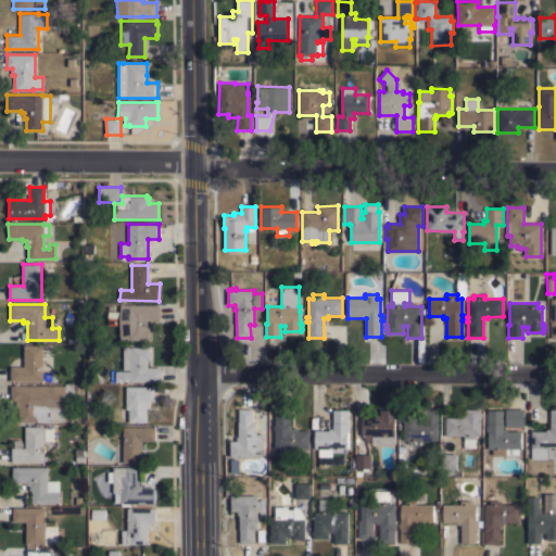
[(160,305),(160,319),(147,319),(147,328),(149,328),(149,340),(119,340),(119,331),(118,329),(118,325),(119,323),(119,318),(117,318),(117,325),(106,325),(106,318),(108,318),(108,311),(119,311),(119,305),(160,305)]
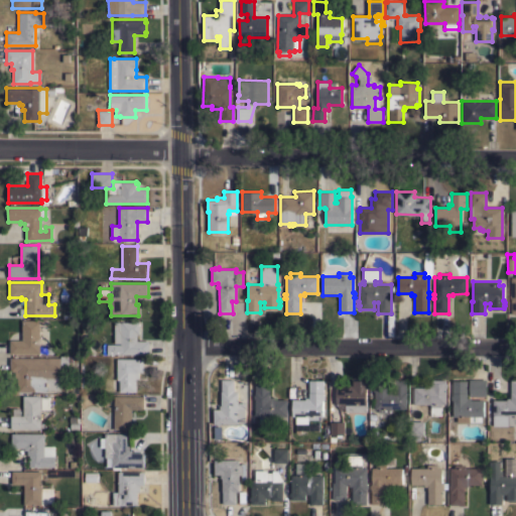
[(10,354),(10,340),(22,340),(22,320),(39,320),(39,354),(10,354)]
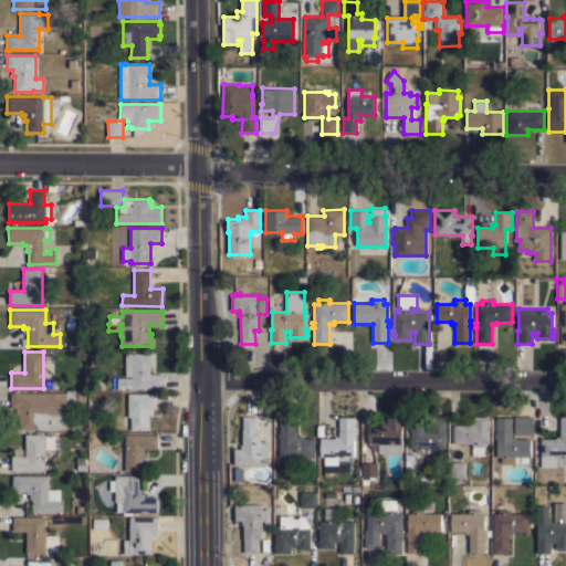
[(117,388),(117,377),(125,378),(125,353),(152,353),(152,356),(153,356),(153,363),(153,366),(149,366),(149,374),(164,374),(164,388),(117,388)]
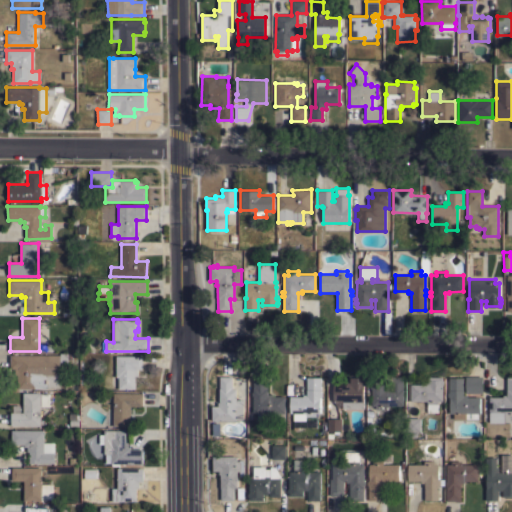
[(59,355),(59,353),(74,353),(74,359),(67,359),(67,362),(59,362),(59,387),(46,387),(46,388),(17,388),(17,374),(14,374),(14,368),(10,368),(10,355),(59,355)]
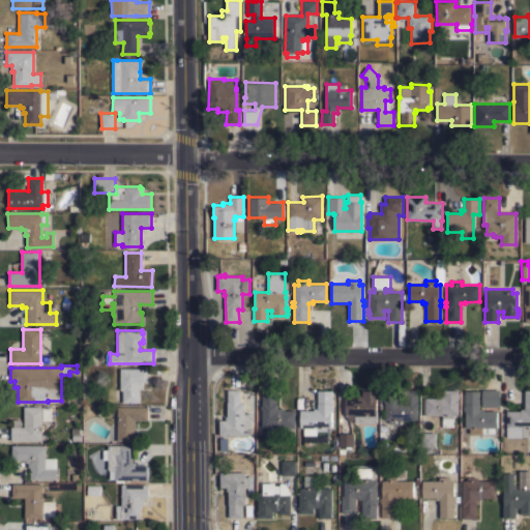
[(122,390),(120,390),(120,369),(147,369),(147,382),(142,382),(142,388),(140,388),(139,403),(122,403),(122,390)]
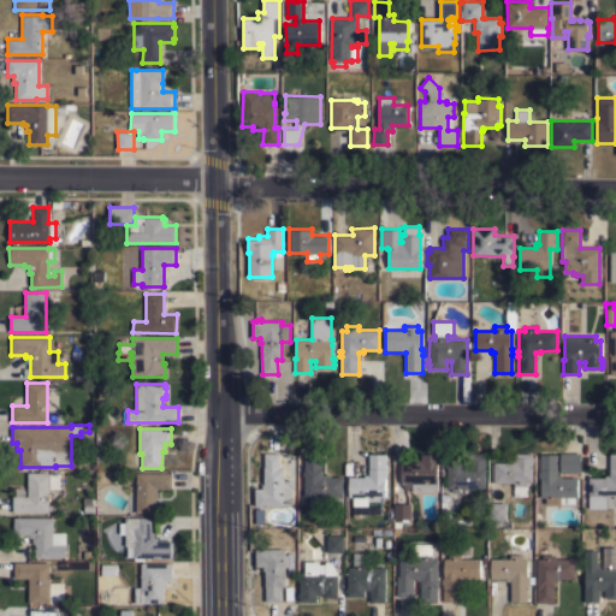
[(264,452),(279,452),(279,467),(284,467),(284,480),(292,480),(292,504),(284,504),(284,505),(264,505),(264,507),(259,507),(259,505),(255,505),(255,489),(261,489),(261,484),(264,484),(264,452)]
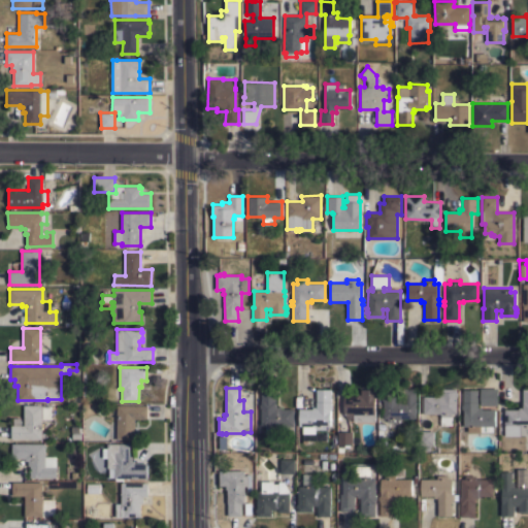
[(261,407),(260,407),(260,404),(261,404),(261,388),(275,388),(275,406),(279,406),(279,408),(293,408),(293,434),(266,434),(266,426),(261,426),(261,407)]
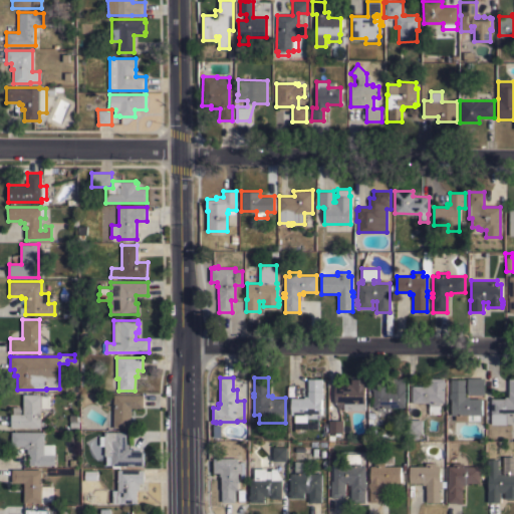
[(405,407),(388,407),(388,410),(377,410),(377,407),(372,407),(372,390),(371,390),(371,387),(372,387),(372,382),(388,382),(388,390),(392,390),(392,377),(405,377),(405,407)]
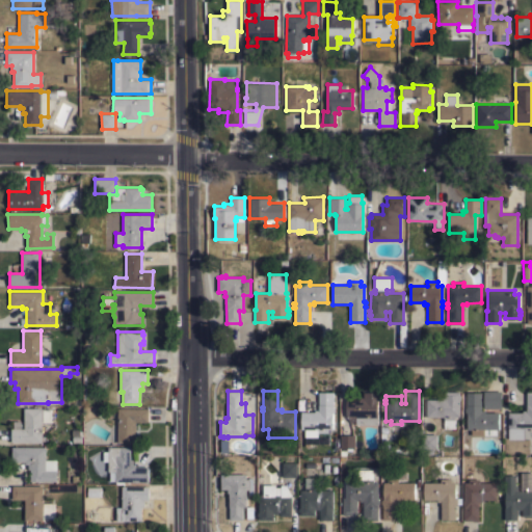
[(459,395),(460,395),(460,399),(459,399),(459,417),(454,417),(454,428),(444,428),(444,417),(427,417),(427,399),(441,399),(441,398),(445,398),(445,391),(459,391),(459,395)]
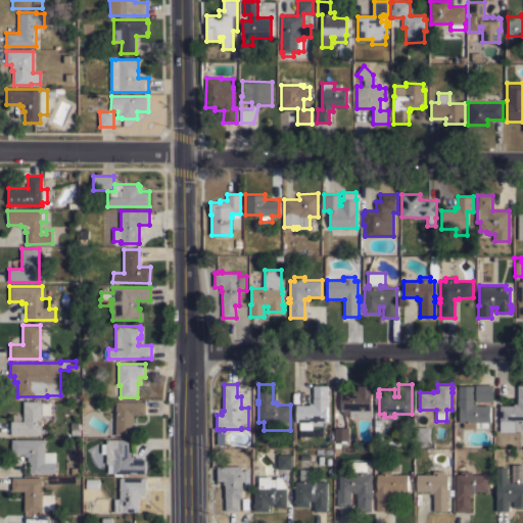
[(475,401),(475,384),(492,384),(492,401),(475,401)]
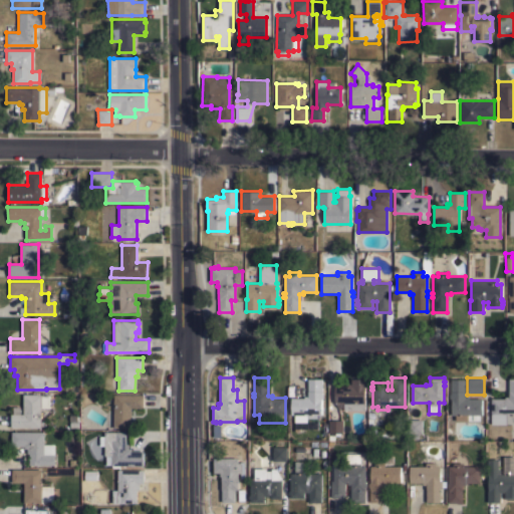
[(304,398),(303,396),(307,396),(307,378),(321,378),(321,394),(323,394),(323,398),(321,398),(321,399),(320,399),(320,401),(321,401),(321,412),(320,412),(320,415),(317,415),(317,418),(306,418),(306,422),(294,422),(294,415),(291,415),(291,412),(290,412),(290,400),(291,400),(291,398),(304,398)]
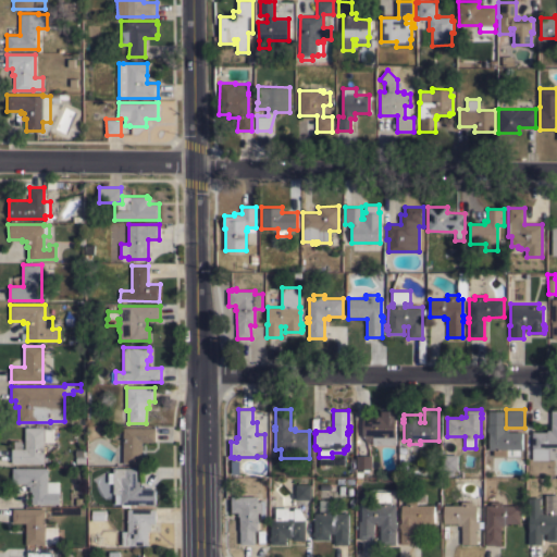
[(372,444),(372,435),(362,435),(362,418),(376,418),(376,416),(381,416),(381,410),(396,410),(396,413),(397,413),(397,418),(395,418),(395,444),(372,444)]
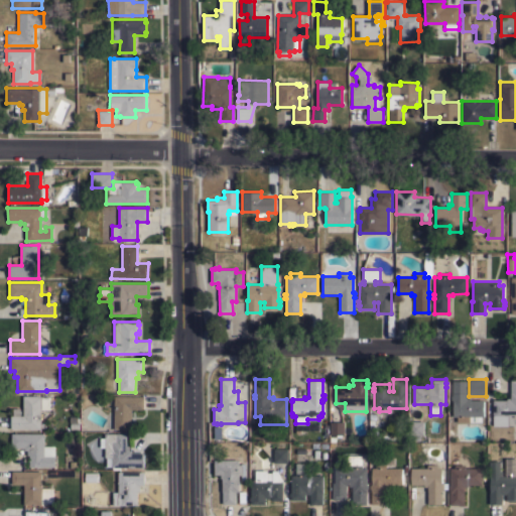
[(458,422),(458,416),(454,416),(454,401),(453,401),(453,399),(452,399),(452,395),(453,395),(453,380),(467,380),(467,398),(471,398),(471,400),(483,400),(483,416),(482,416),(482,422),(458,422)]
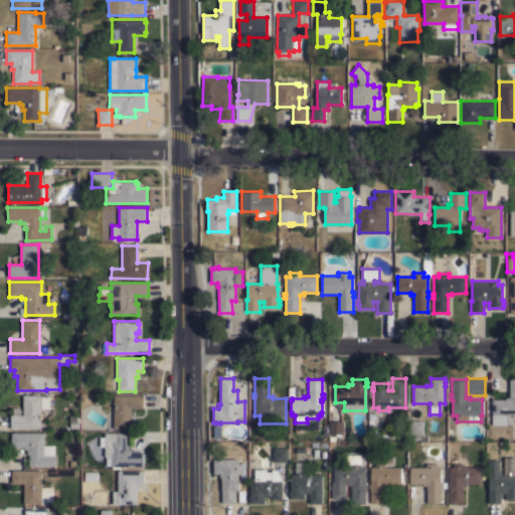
[(514,424),(507,424),(492,425),(492,399),(506,399),(506,397),(510,397),(510,379),(514,379),(514,424)]
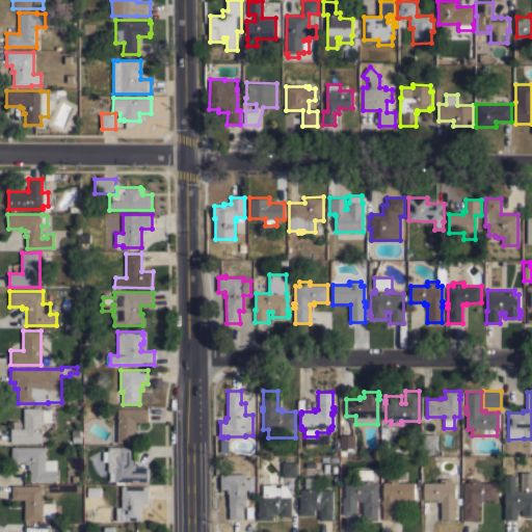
[(42,408),(51,408),(50,422),(42,422),(41,442),(10,442),(10,428),(23,428),(24,407),(42,407),(42,408)]
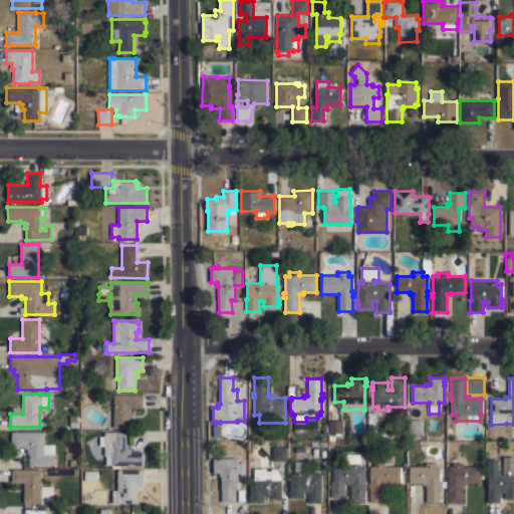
[(143,395),(143,408),(131,408),(131,428),(113,428),(113,426),(107,425),(107,414),(113,414),(113,395),(143,395)]
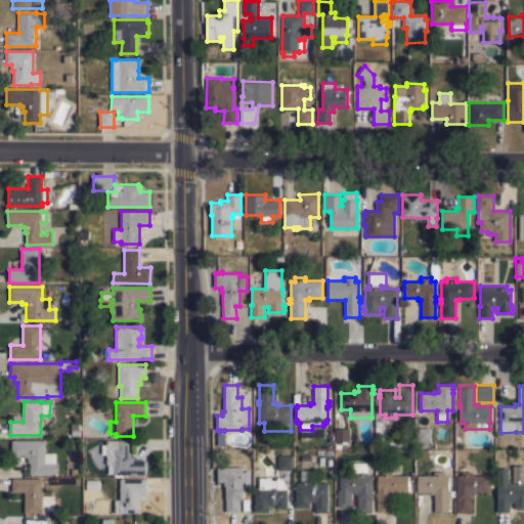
[(335,428),(349,428),(349,441),(346,441),(346,444),(341,444),(341,441),(335,441),(335,428)]
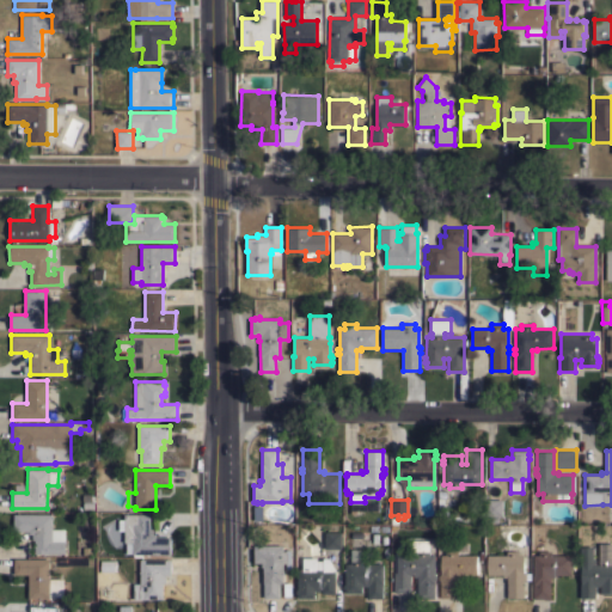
[(502,516),(485,516),(485,500),(502,500),(502,516)]
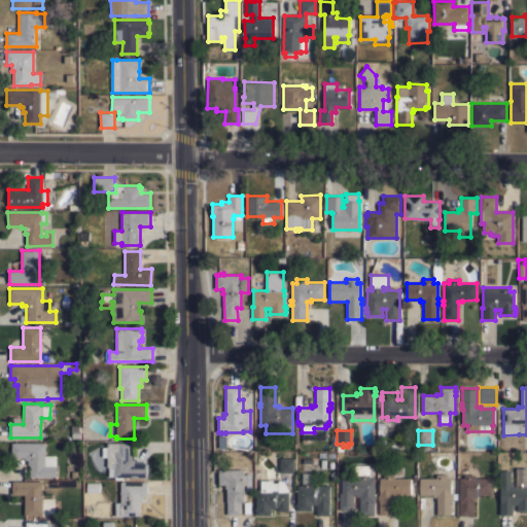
[(44,443),(44,465),(56,465),(56,477),(29,477),(29,465),(28,465),(28,459),(25,459),(25,457),(11,457),(11,443),(44,443)]
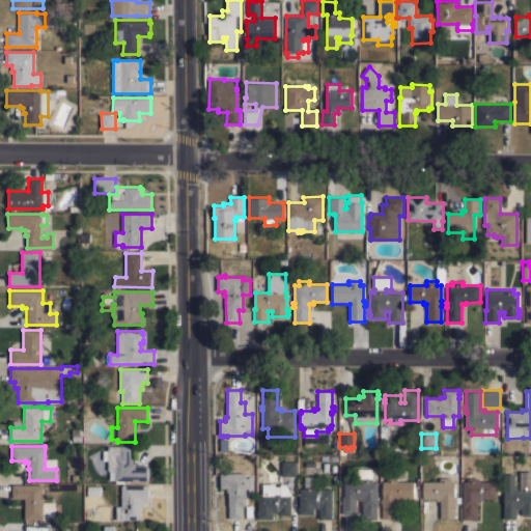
[(129,480),(129,481),(127,481),(127,480),(123,480),(123,483),(115,483),(115,480),(114,480),(110,480),(110,470),(108,470),(108,460),(103,460),(103,450),(108,450),(108,446),(130,446),(130,458),(132,458),(132,464),(135,464),(135,466),(148,466),(147,480),(129,480)]
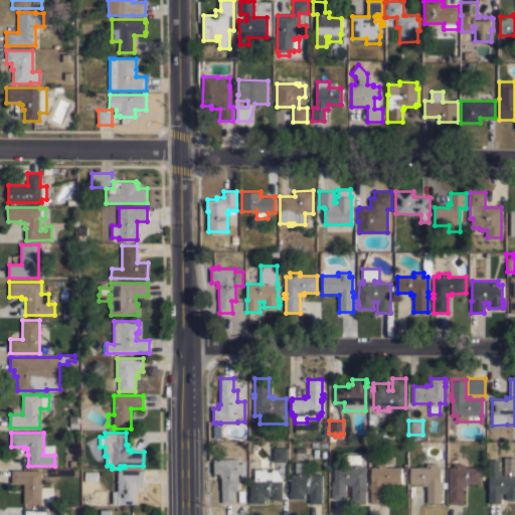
[(274,448),(287,448),(287,462),(273,462),(274,448)]
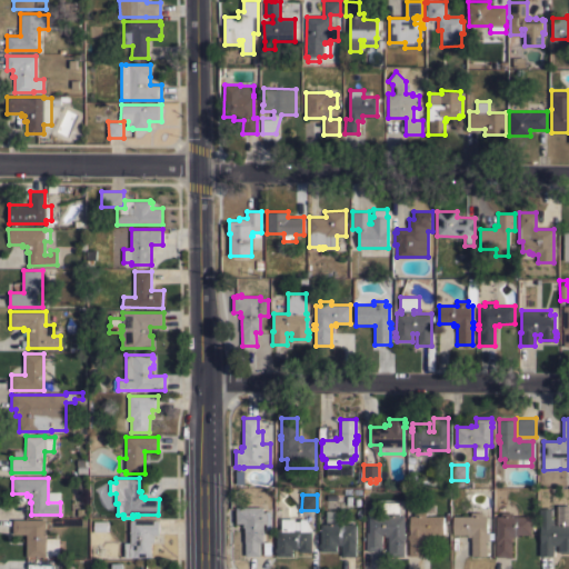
[(381,550),(367,550),(367,531),(369,531),(369,516),(380,516),(380,502),(399,502),(399,516),(403,516),(405,535),(406,535),(406,539),(403,539),(403,556),(389,556),(388,536),(385,536),(385,533),(381,533),(381,550)]
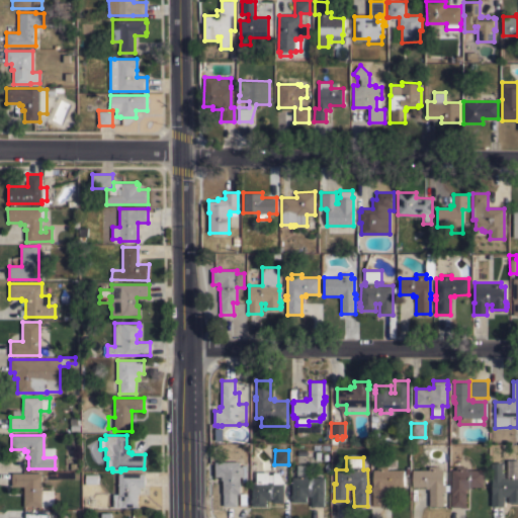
[(492,506),(492,494),(492,479),(491,479),(491,462),(502,462),(502,472),(505,472),(505,463),(507,463),(507,459),(517,459),(517,503),(510,503),(510,502),(509,502),(509,496),(504,496),(504,506),(492,506)]
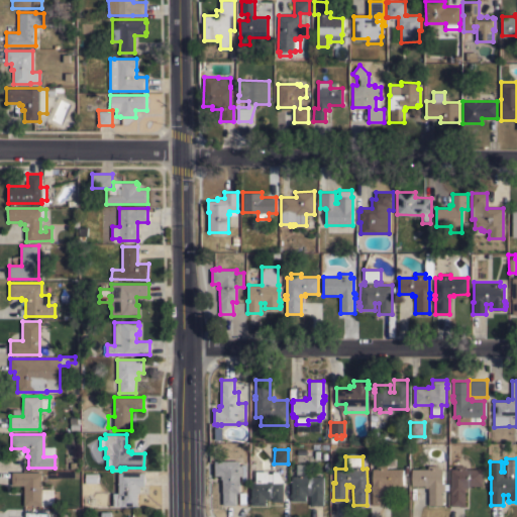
[(222,479),(221,479),(221,475),(215,475),(214,460),(218,460),(218,459),(222,459),(222,460),(238,460),(238,466),(241,464),(245,464),(245,481),(241,481),(241,476),(239,476),(239,493),(235,493),(236,504),(223,505),(222,479)]
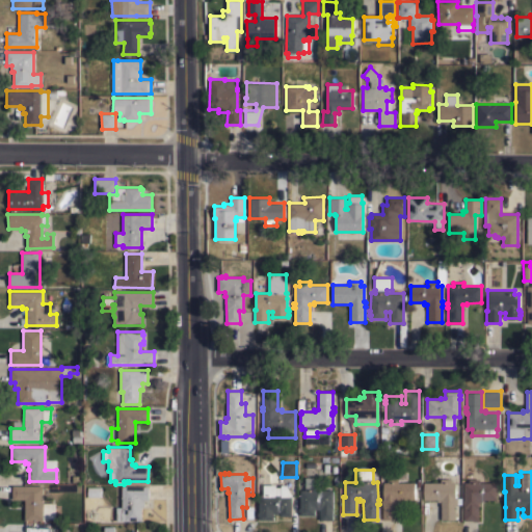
[(333,520),(320,520),(320,509),(315,509),(315,514),(299,514),(299,511),(298,511),(298,508),(300,508),(300,489),(304,489),(304,477),(316,477),(316,489),(333,489),(333,520)]
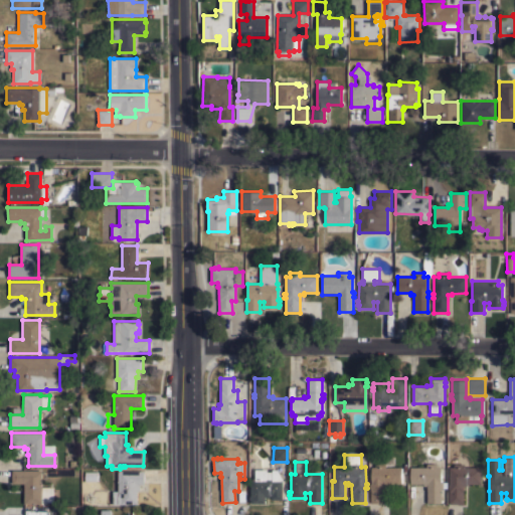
[(370,488),(369,488),(369,484),(370,484),(370,482),(371,482),(371,467),(375,467),(375,463),(385,464),(385,467),(401,467),(401,484),(388,483),(388,485),(384,485),(384,502),(370,502),(370,488)]
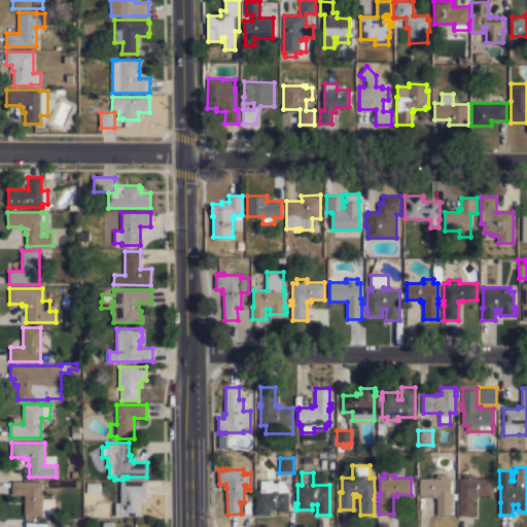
[(420,494),(420,478),(436,478),(436,475),(447,475),(447,478),(451,478),(451,493),(457,493),(457,499),(452,499),(452,514),(437,514),(437,496),(433,496),(433,494),(420,494)]
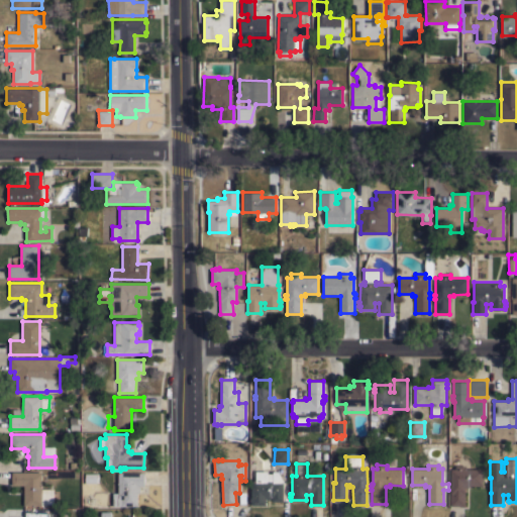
[(450,490),(449,490),(449,486),(450,486),(450,469),(455,469),(455,466),(466,466),(466,469),(483,469),(483,486),(469,486),(469,488),(464,488),(464,506),(450,506),(450,490)]
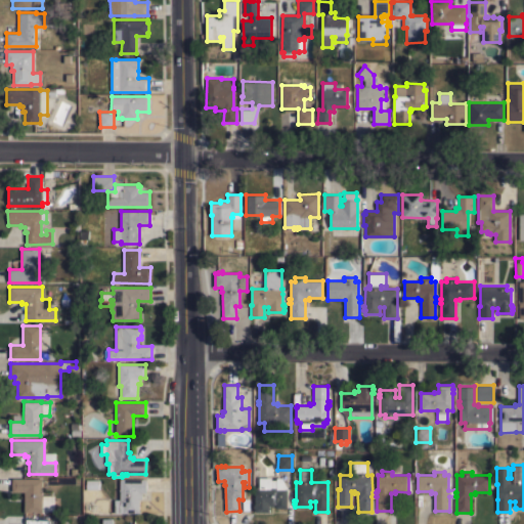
[(288,508),(275,508),(275,504),(272,504),(272,506),(269,506),(269,512),(255,512),(255,509),(253,509),(253,505),(255,505),(255,487),(259,487),(259,477),(270,477),(270,478),(276,478),(276,477),(281,477),(288,488),(288,508)]
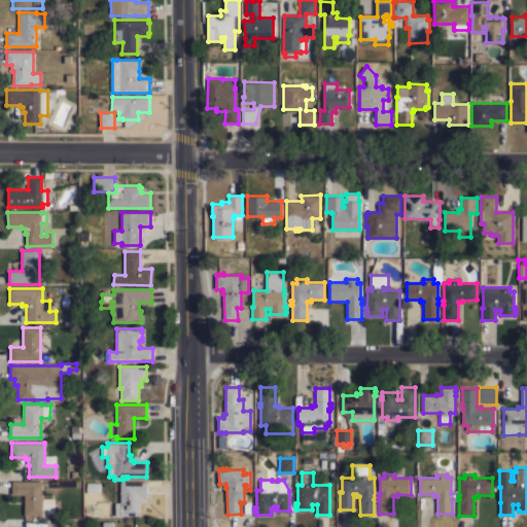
[(42,481),(41,501),(53,501),(53,514),(41,514),(41,515),(24,515),(24,494),(11,494),(11,481),(42,481)]
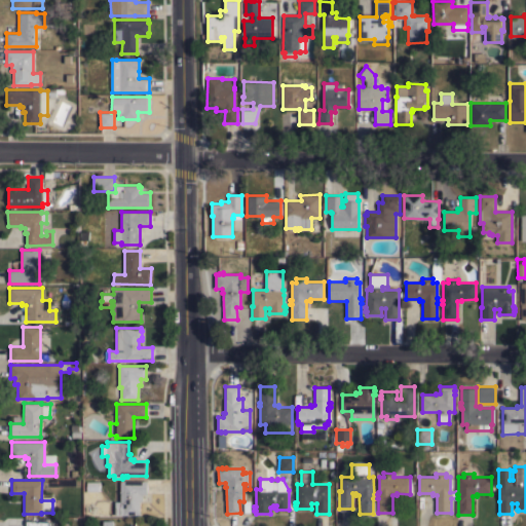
[(86,490),(86,480),(99,480),(99,490),(86,490)]
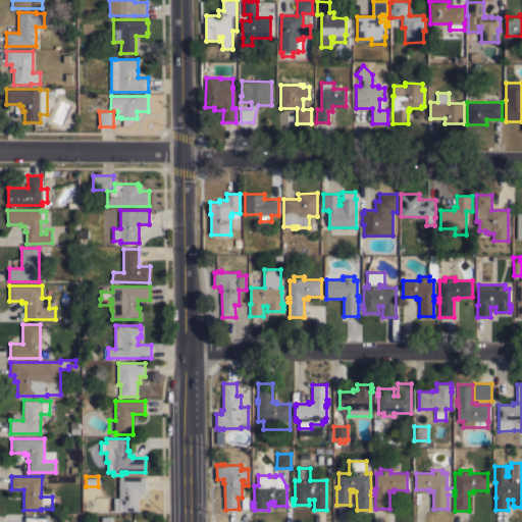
[(146,477),(146,479),(147,479),(147,488),(146,488),(146,490),(142,490),(142,497),(139,497),(139,511),(114,511),(114,498),(119,498),(119,477),(146,477)]
